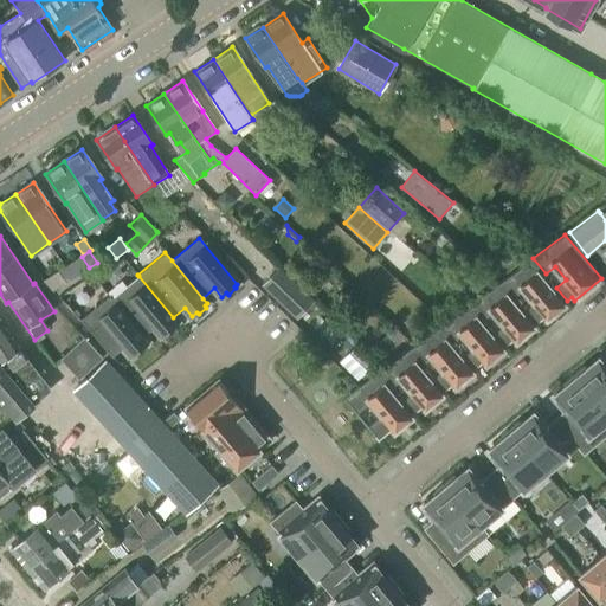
[(82,257),(73,262),(82,274),(89,268),(82,257)]
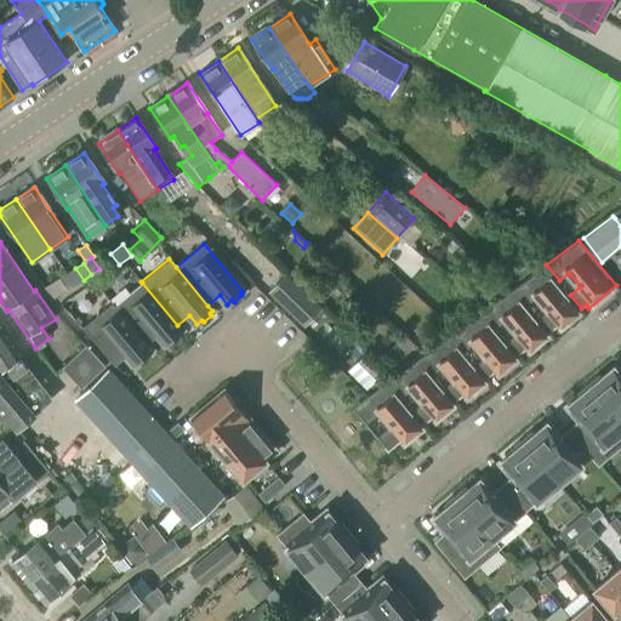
[(581,308),(570,295),(559,280),(546,265),(514,288),(528,303),(537,296),(548,309),(539,318),(551,331),(554,328),(557,331),(582,309),(581,308)]
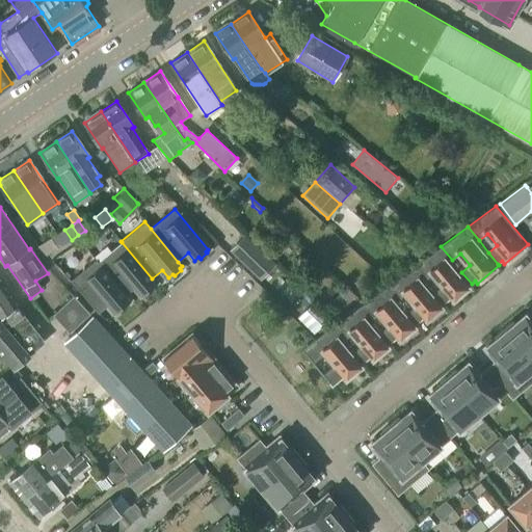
[(58,234),(64,244),(72,240),(64,230),(58,234)]
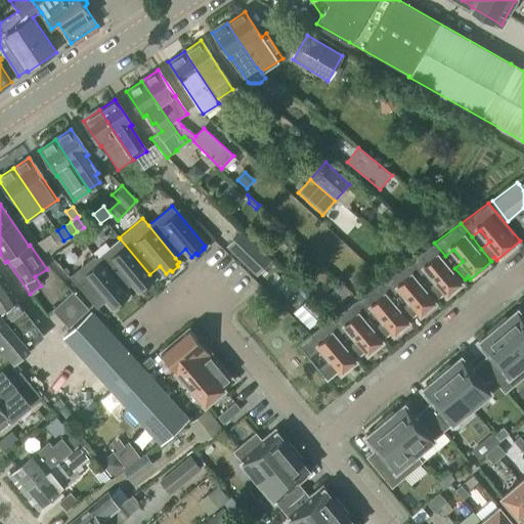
[(57,245),(63,241),(57,230),(50,235),(57,245)]
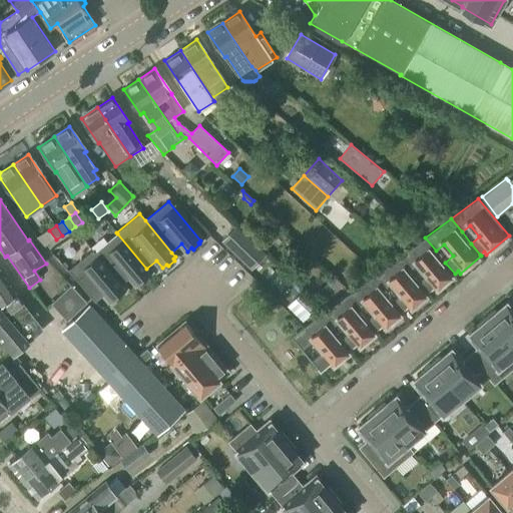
[(266,254),(236,227),(223,241),(251,270),(266,254)]
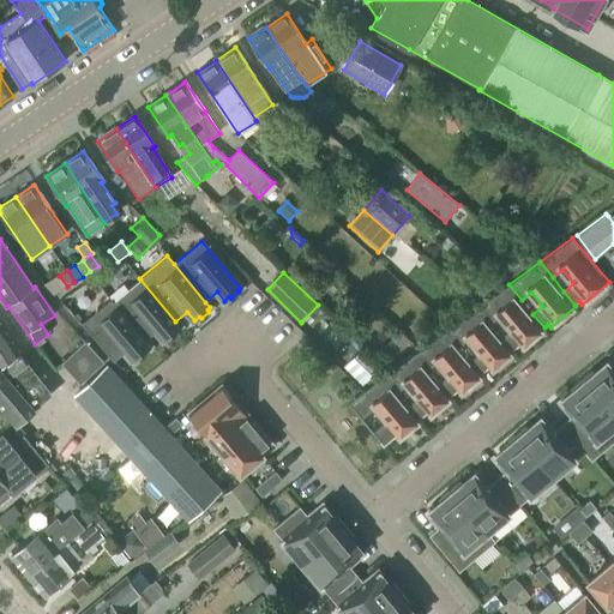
[(113,304),(145,342),(157,331),(164,341),(169,336),(170,338),(179,331),(178,330),(180,327),(175,321),(140,280),(113,304)]
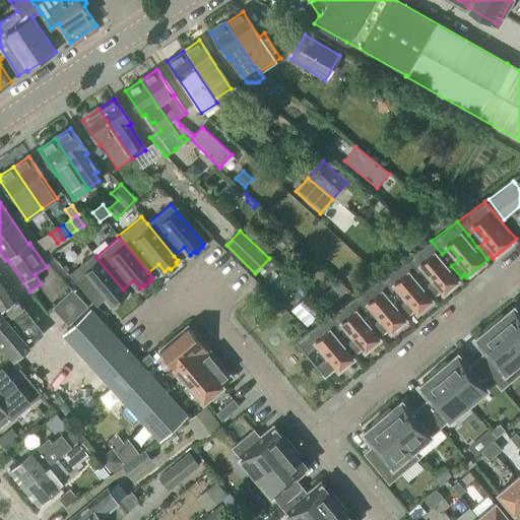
[(461,277),(451,266),(442,254),(431,241),(404,260),(415,274),(424,267),(434,279),(426,285),(435,297),(438,294),(441,297),(462,278),(461,277)]
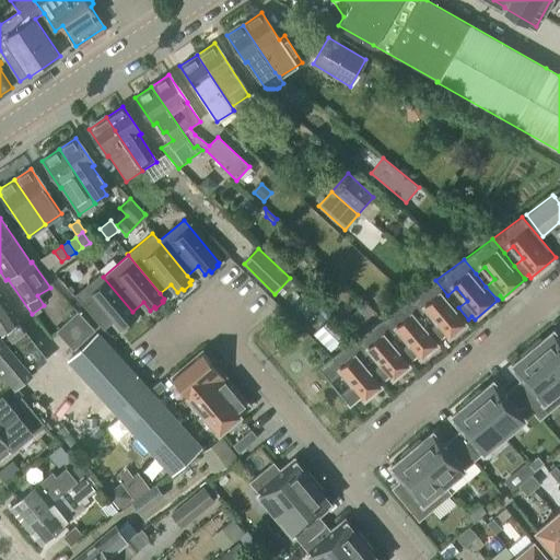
[(137,316),(132,312),(103,277),(101,273),(76,294),(104,329),(115,321),(123,328),(127,325),(128,326),(135,321),(133,318),(137,316)]
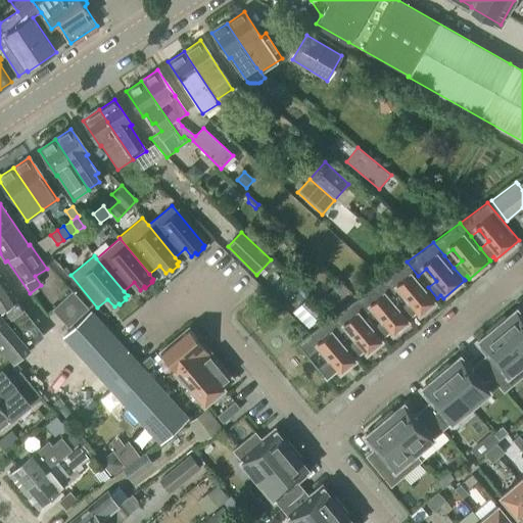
[(428,287),(418,276),(407,262),(380,281),(411,318),(414,315),(417,318),(438,299),(437,298),(428,287)]
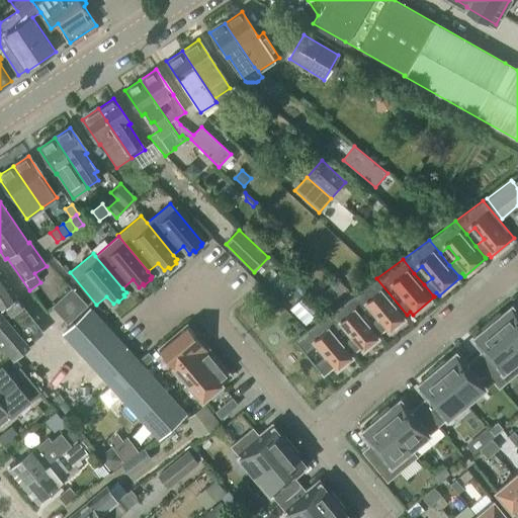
[(0,309),(29,346),(44,333),(0,272),(0,309)]
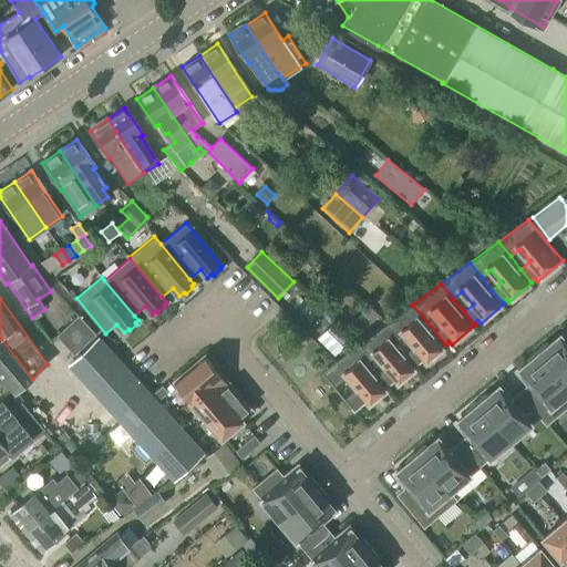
[(384,326),(416,366),(421,362),(423,366),(446,346),(445,344),(412,305),(384,326)]
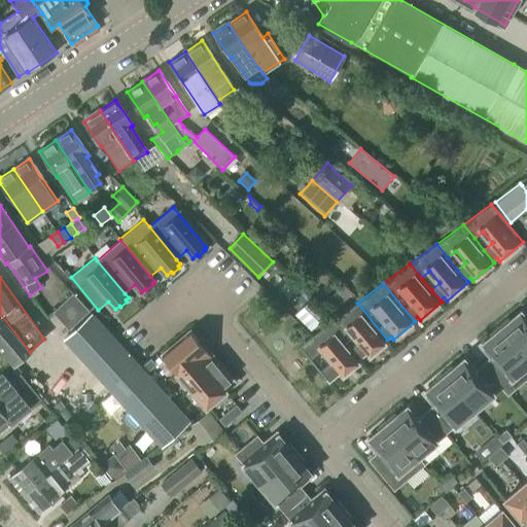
[(342,287),(327,303),(337,312),(351,296),(342,287)]
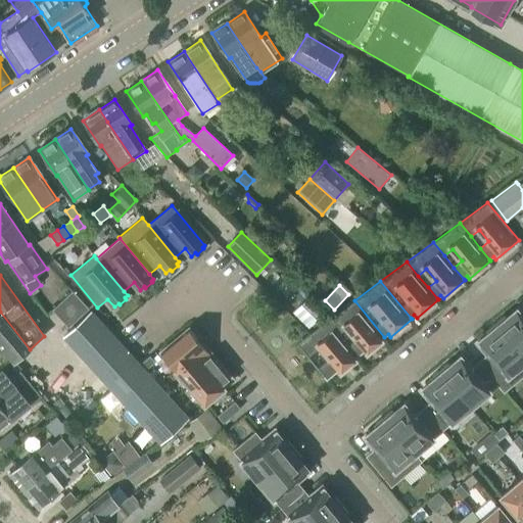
[(73,292),(52,311),(68,328),(89,310),(73,292)]
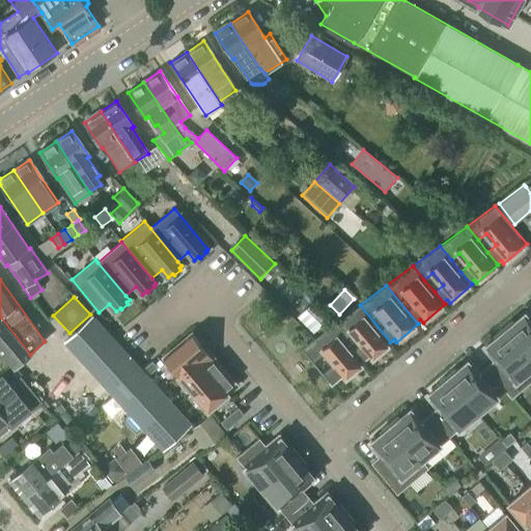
[(314,304),(298,319),(313,334),(329,318),(314,304)]
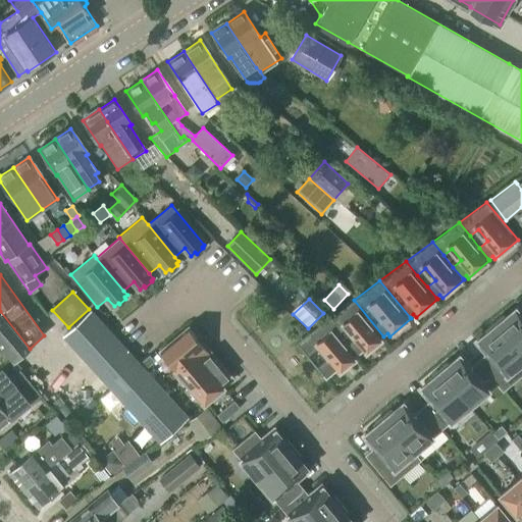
[(354,300),(327,320),(357,356),(361,353),(363,356),(384,337),(383,336),(354,300)]
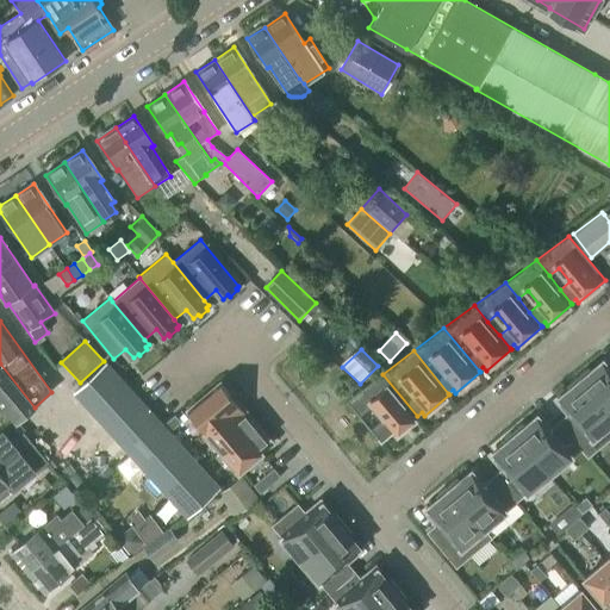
[(589,367),(578,377),(609,414),(609,369),(604,363),(605,362),(604,361),(592,371),(589,367)]
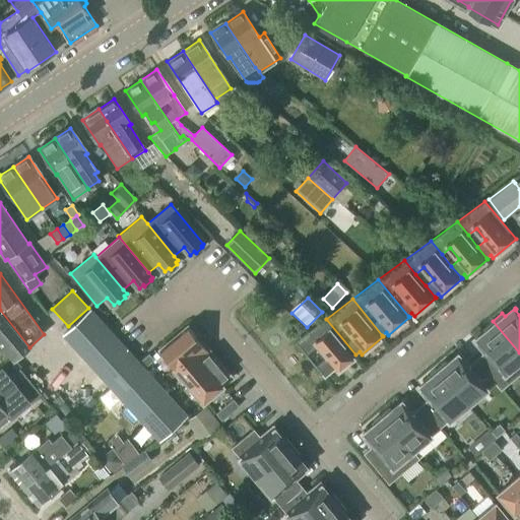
[(0,344),(13,361),(29,347),(0,310),(0,344)]
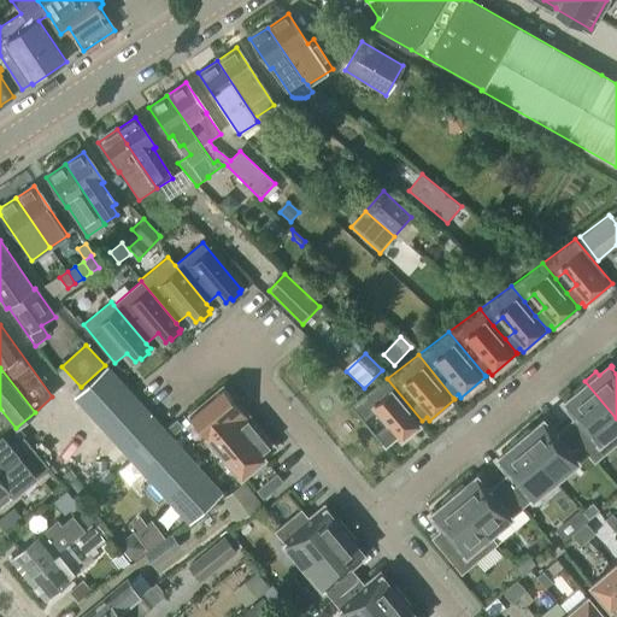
[(109,368),(76,398),(189,523),(222,493),(109,368)]
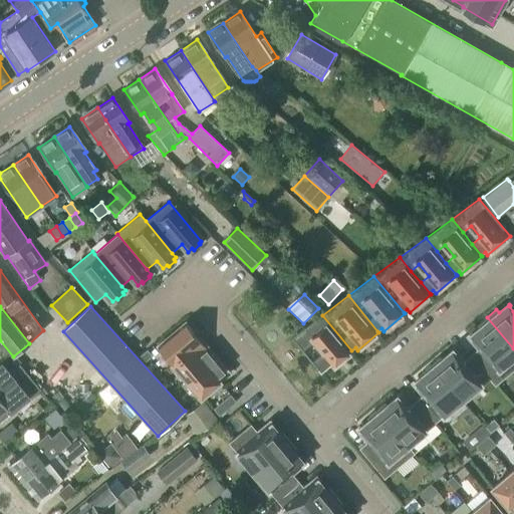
[(351,350),(322,315),(291,338),(302,351),(310,344),(319,355),(311,362),(318,370),(321,373),(329,366),(331,369),(352,352),(351,350)]
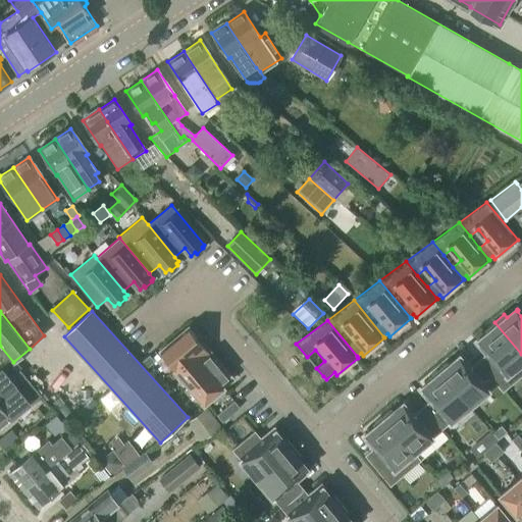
[(488,333),(477,342),(478,343),(479,342),(488,353),(479,361),(504,390),(521,374),(521,354),(494,322),(485,330),(488,333)]
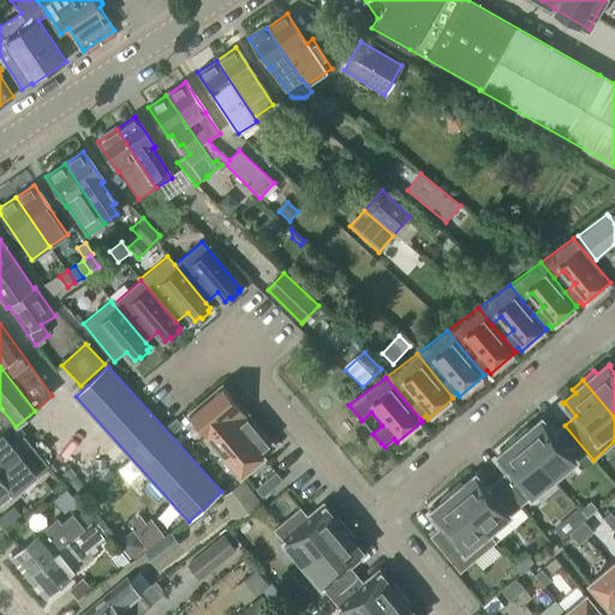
[(222,387),(189,415),(207,435),(239,407),(222,387)]
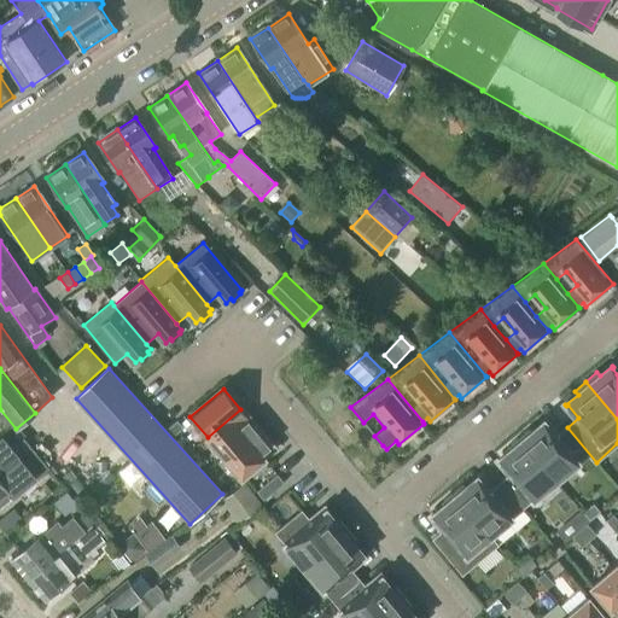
[(240,409),(208,437),(225,458),(257,430),(240,409)]
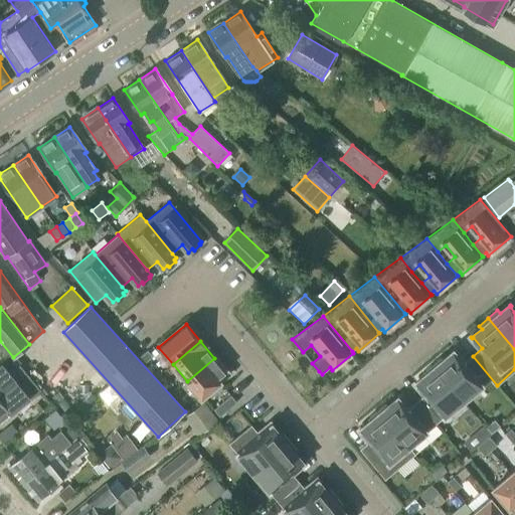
[(148,351),(139,359),(144,365),(153,357),(148,351)]
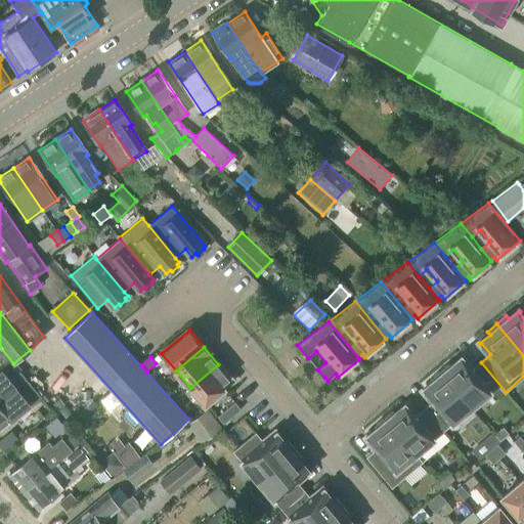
[(449,363),(440,370),(471,407),(498,385),(505,393),(506,392),(481,362),(472,370),(463,359),(464,358),(463,357),(452,366),(449,363)]
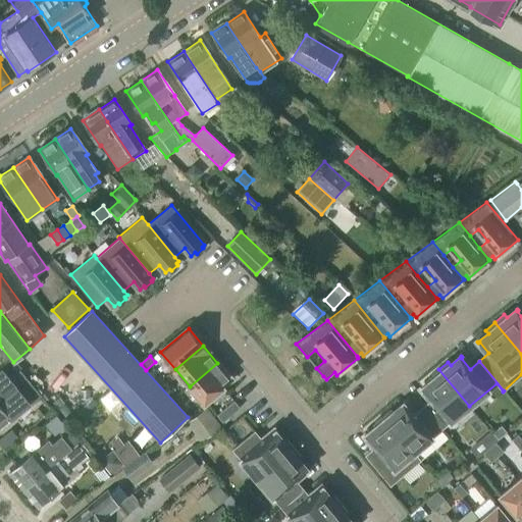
[(217,363),(190,386),(204,404),(232,380),(217,363)]
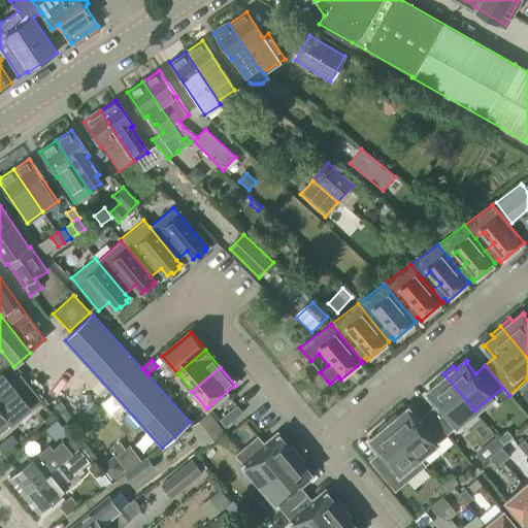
[(2,373),(0,374),(0,403),(15,390),(2,373)]
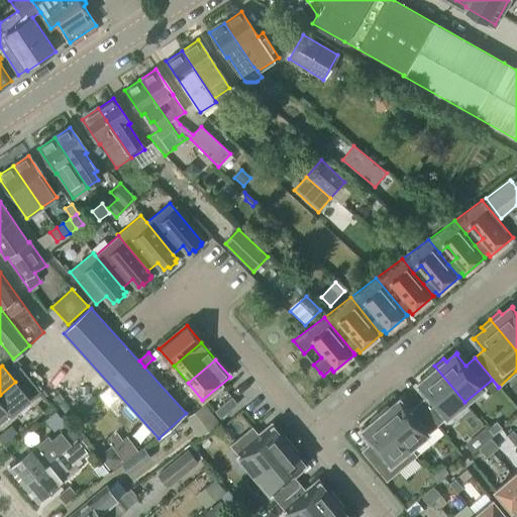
[(427,377),(417,385),(418,386),(419,385),(428,396),(419,404),(437,425),(464,402),(434,366),(425,374),(427,377)]
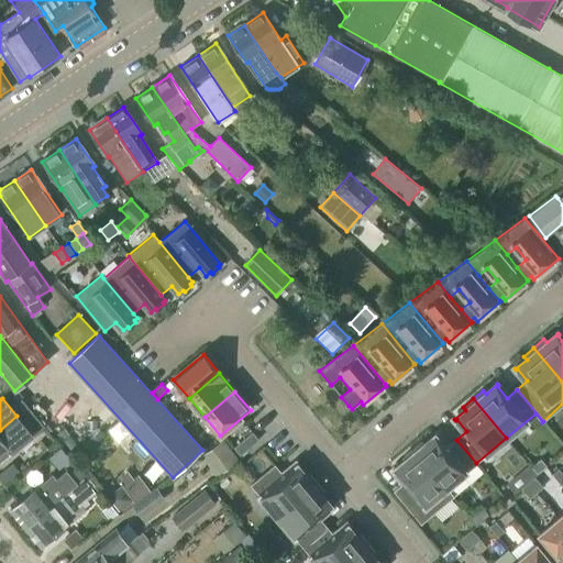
[(17,416),(0,430),(0,461),(13,451),(12,450),(29,437),(28,435),(41,424),(26,408),(17,416)]
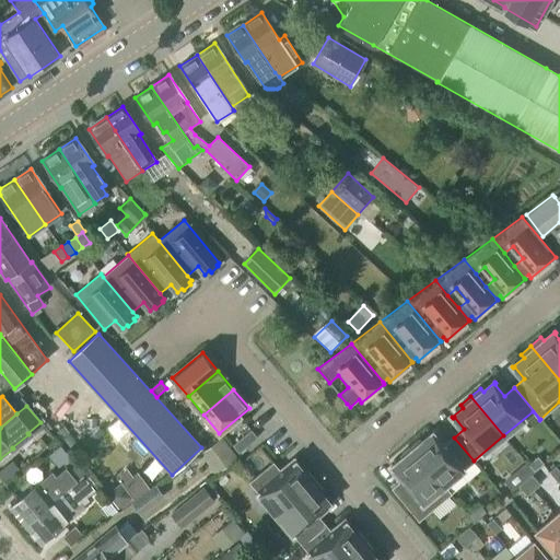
[(251,430),(232,446),(240,454),(257,439),(251,430)]
